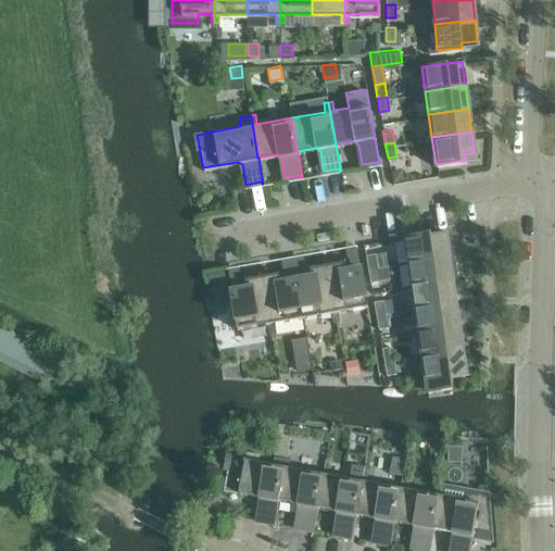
[(396,167),(391,168),(392,178),(403,177),(402,171),(396,167)]
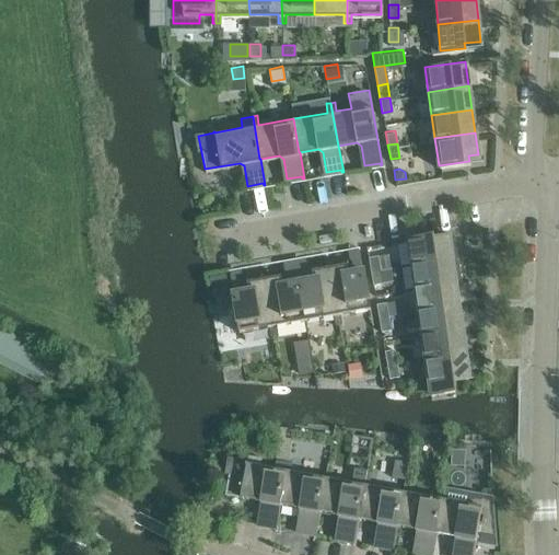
[(407,238),(411,263),(452,256),(451,249),(455,249),(453,233),(449,234),(449,232),(407,238)]
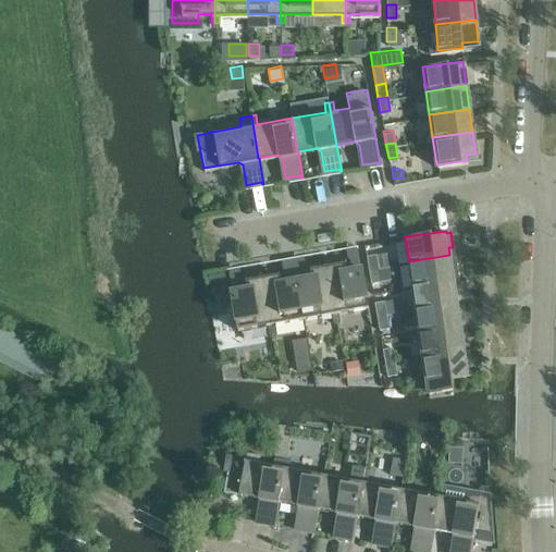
[(366,254),(368,267),(378,266),(375,252),(366,254)]
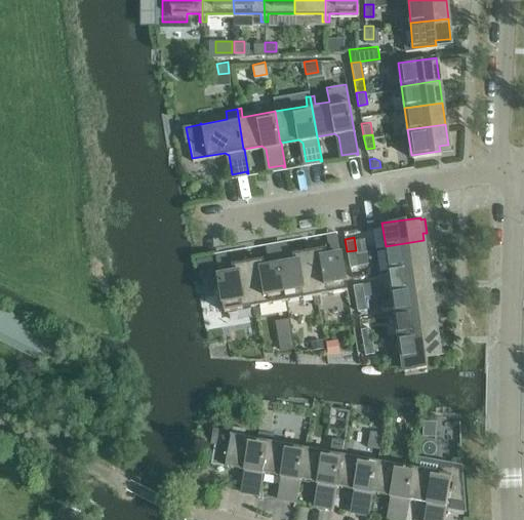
[(424,240),(386,246),(389,268),(427,263),(426,255),(430,254),(428,241),(424,242),(424,240)]
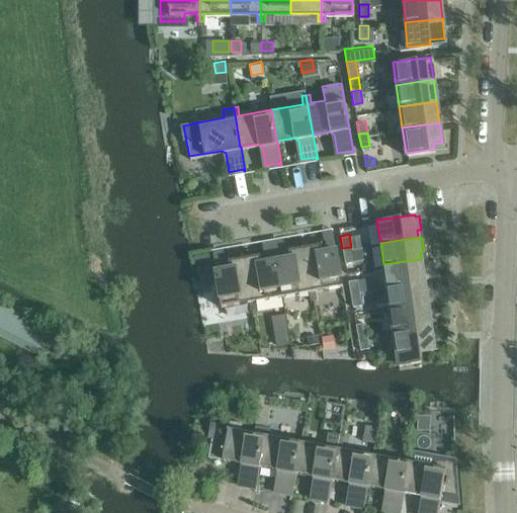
[(319,243),(304,245),(313,296),(316,296),(315,288),(342,283),(336,248),(321,251),(319,243)]
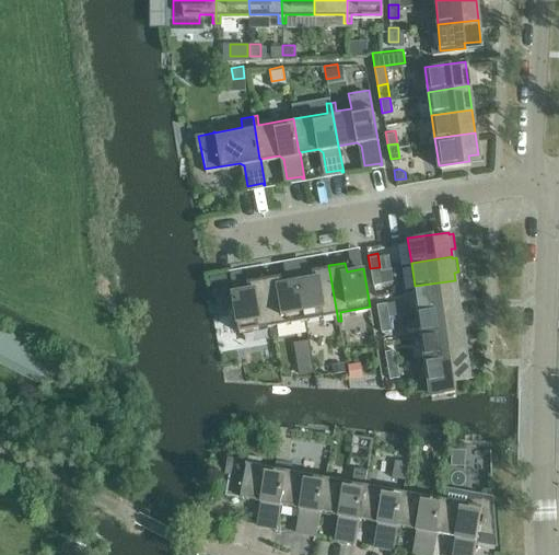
[(313,277),(298,280),(304,318),(333,313),(335,322),(338,321),(328,265),(311,268),(313,277)]
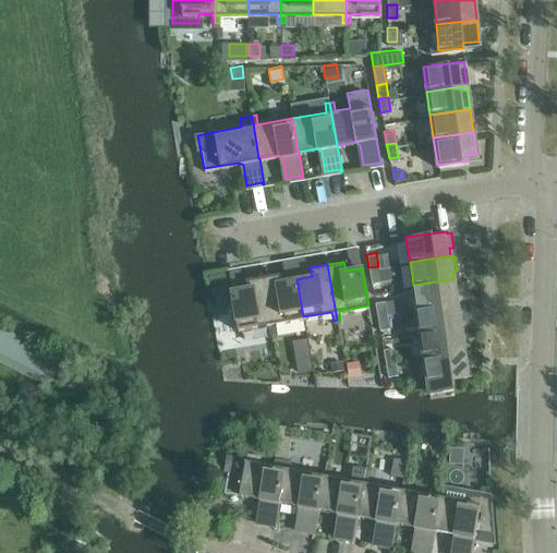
[(378,266),(368,267),(371,281),(380,279),(378,266)]
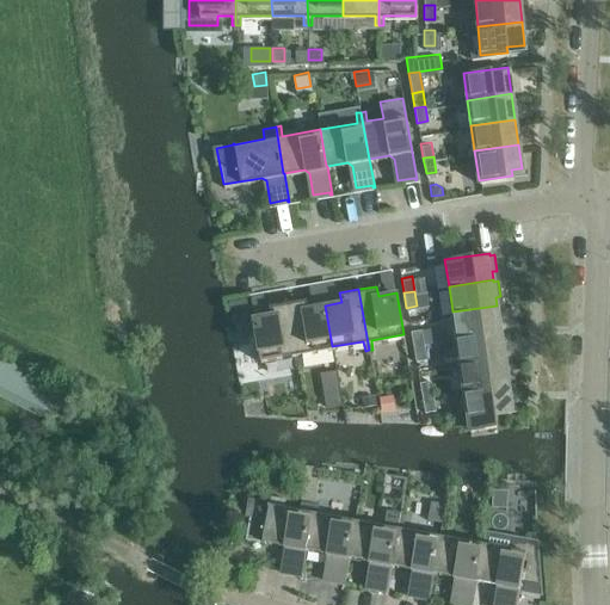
[(246,296),(227,298),(229,313),(248,309),(246,296)]
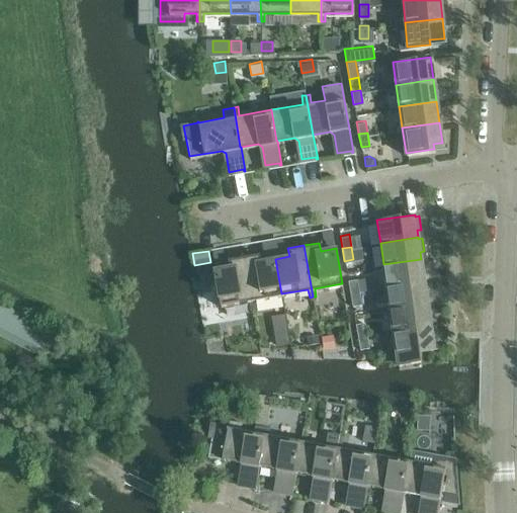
[(259,253),(244,256),(253,308),(256,307),(254,298),(281,293),(275,259),(260,261),(259,253)]
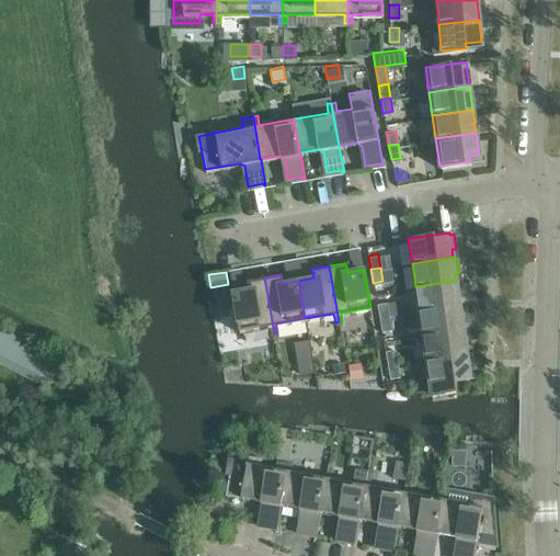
[(274,333),(264,278),(247,280),(249,290),(232,292),(239,330),(269,325),(271,333),(274,333)]
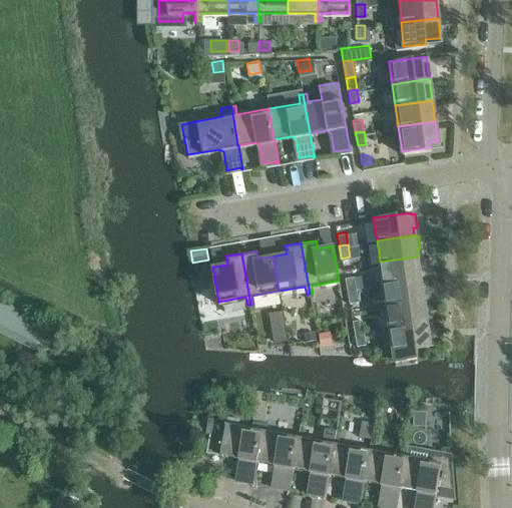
[(380,262),(383,283),(420,278),(417,257),(380,262)]
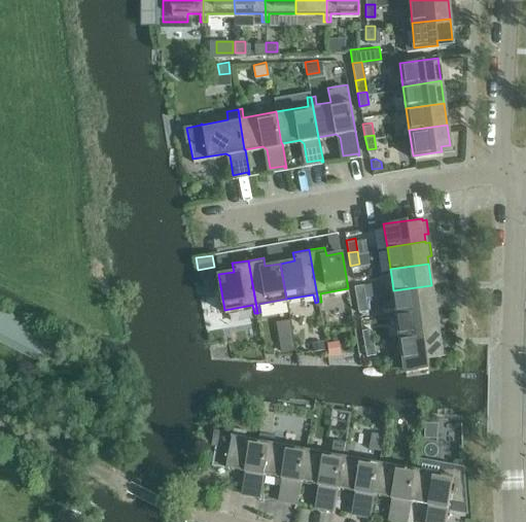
[(377,280),(362,282),(364,294),(380,292),(377,280)]
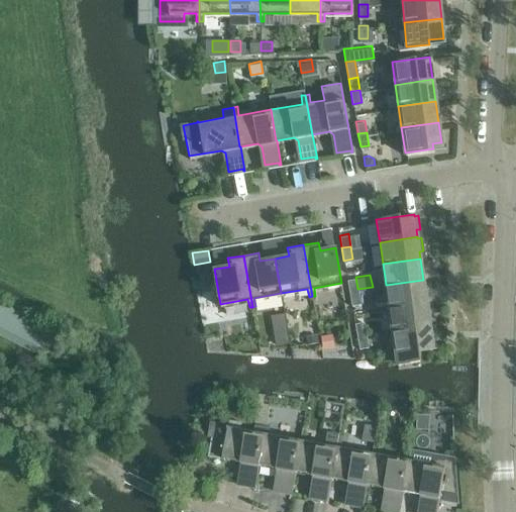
[(346,279),(349,291),(357,289),(355,277),(346,279)]
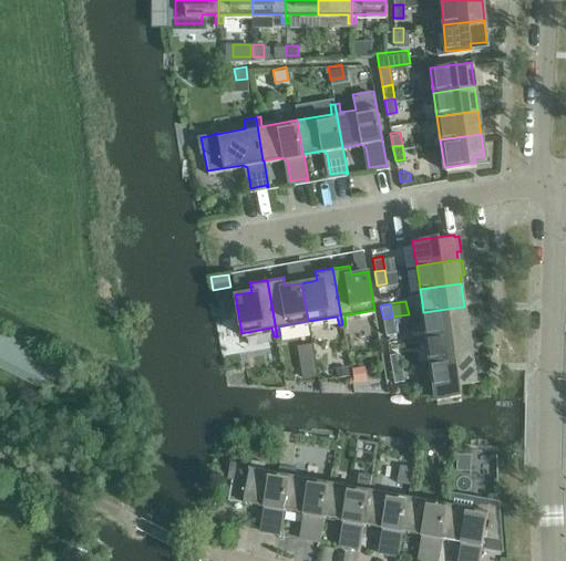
[(423,312),(426,336),(467,330),(464,307),(423,312)]
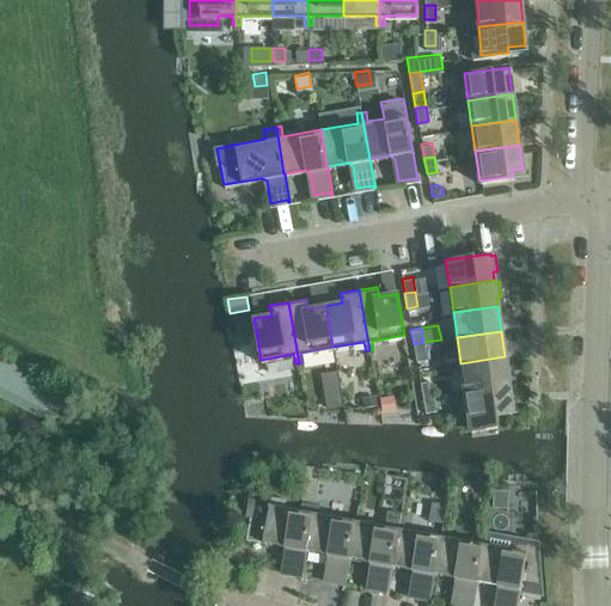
[(423,342),(414,344),(416,359),(426,357),(423,342)]
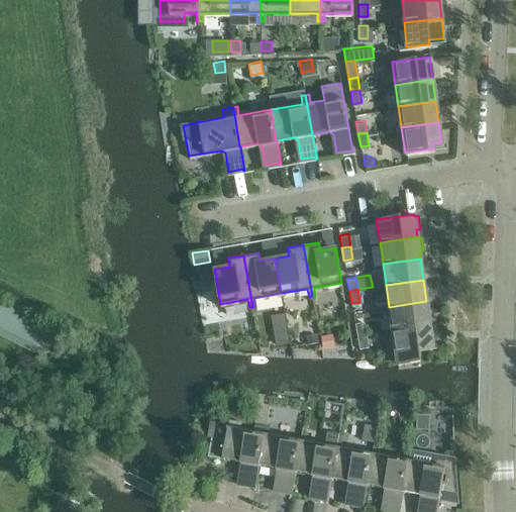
[(389,307),(392,328),(429,323),(426,301),(389,307)]
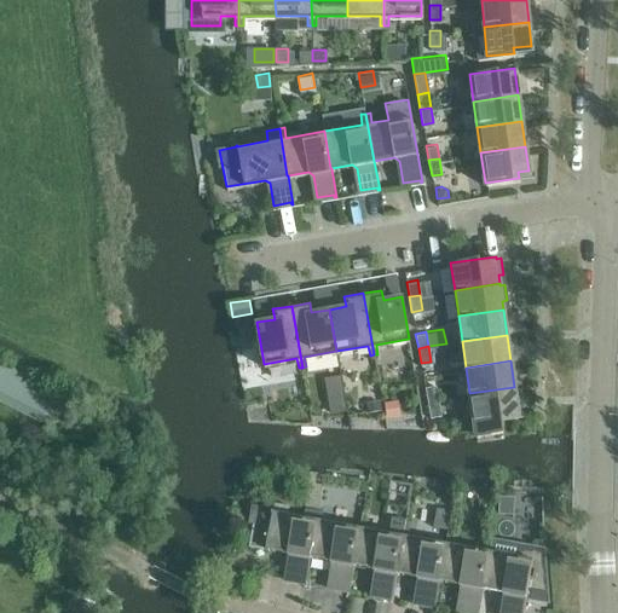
[(0,394),(40,415),(52,421),(53,416),(68,423),(80,397),(65,389),(63,395),(0,364),(0,394)]
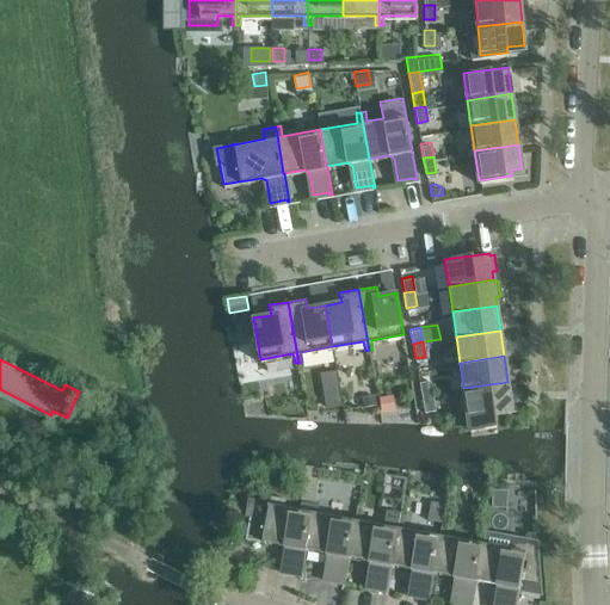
[(419,380),(421,394),(432,393),(430,378),(419,380)]
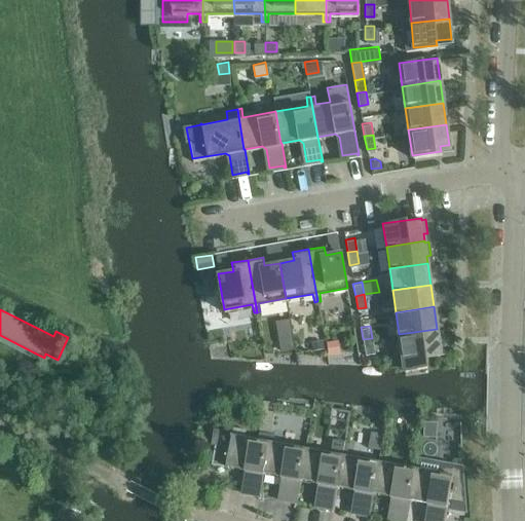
[(437,329),(399,334),(403,360),(425,357),(424,350),(437,348),(437,349),(440,348),(439,343),(443,343),(441,329),(437,330),(437,329)]
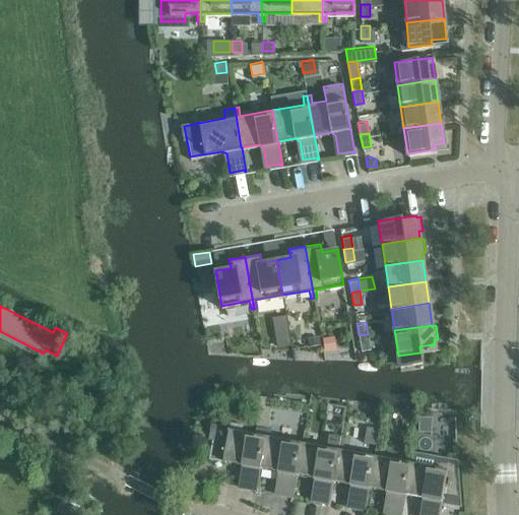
[(287,332),(276,334),(277,343),(289,341),(287,332)]
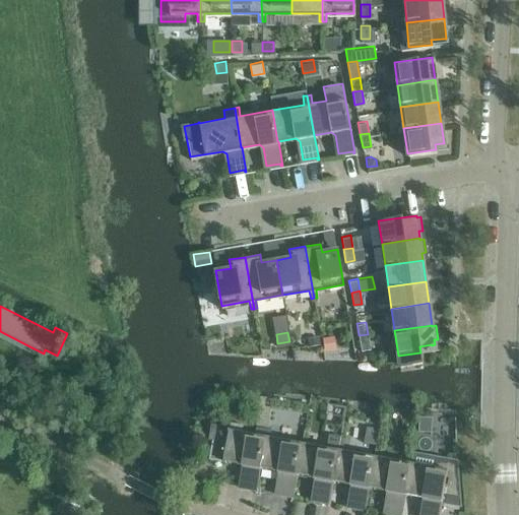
[(317,334),(307,335),(308,343),(319,341),(317,334)]
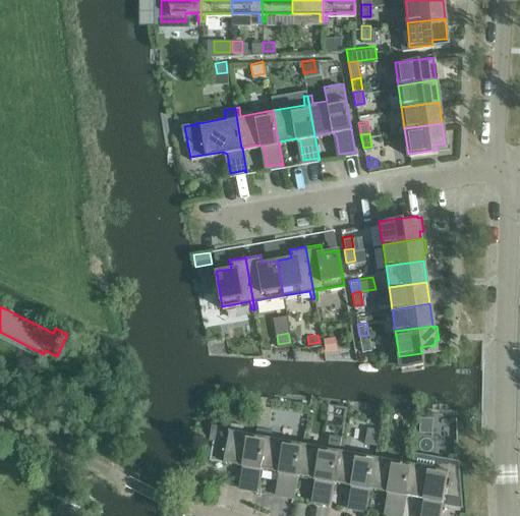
[(333,335),(323,337),(324,346),(334,345),(333,335)]
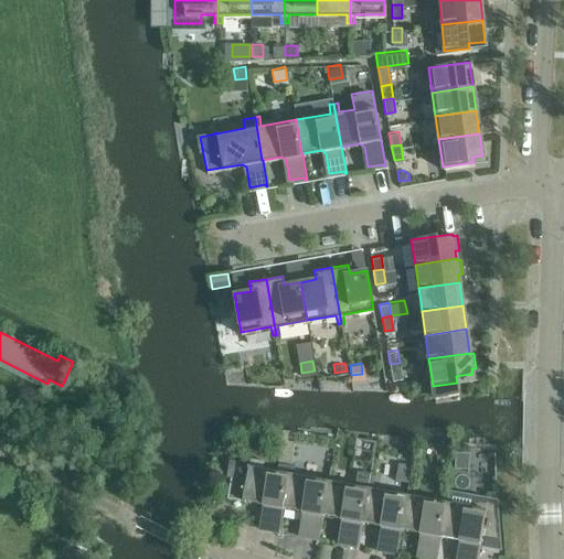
[(400,363),(390,364),(392,378),(402,377),(400,363)]
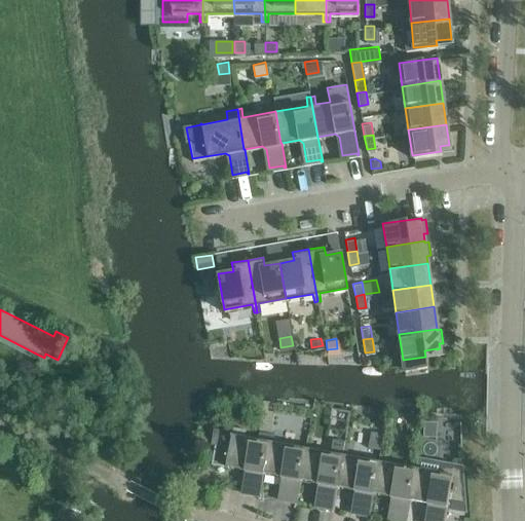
[(259,495),(263,472),(262,472),(269,431),(258,429),(257,438),(231,433),(230,432),(230,434),(216,431),(210,461),(244,468),(247,472),(244,491),(257,493),(257,495),(259,495)]
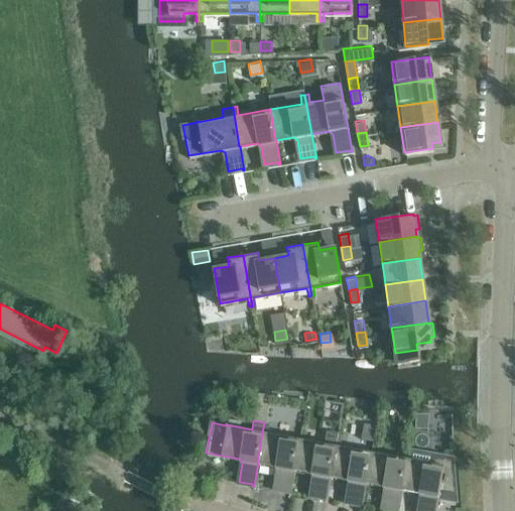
[(289,493),(294,469),(293,469),(298,437),(267,432),(268,423),(264,422),(257,463),(258,463),(275,466),(278,470),(274,488),(288,491),(288,493),(289,493)]
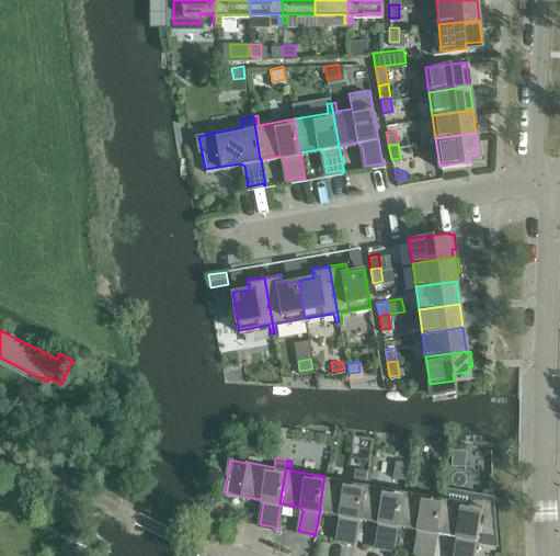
[(354,543),(358,518),(357,518),(365,474),(366,468),(354,466),(351,481),(324,476),(319,510),(320,510),(338,513),(341,518),(338,537),(352,541),(352,543),(354,543)]
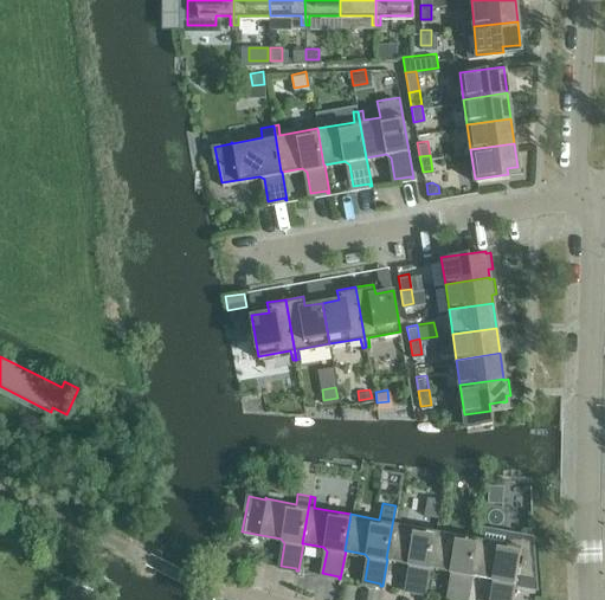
[(424,594),(430,566),(429,566),(435,529),(398,523),(400,513),(394,511),(386,559),(387,559),(407,562),(411,567),(406,588),(423,591),(423,594),(424,594)]
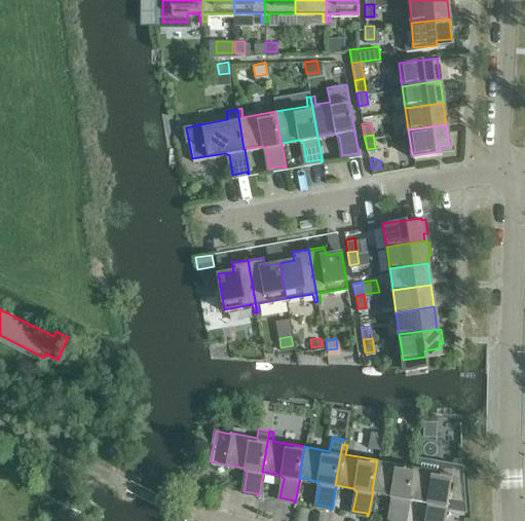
[(453,463),(416,456),(416,457),(408,497),(409,498),(426,501),(429,506),(426,520),(443,520),(446,505),(463,508),(461,475),(451,473),(453,463)]
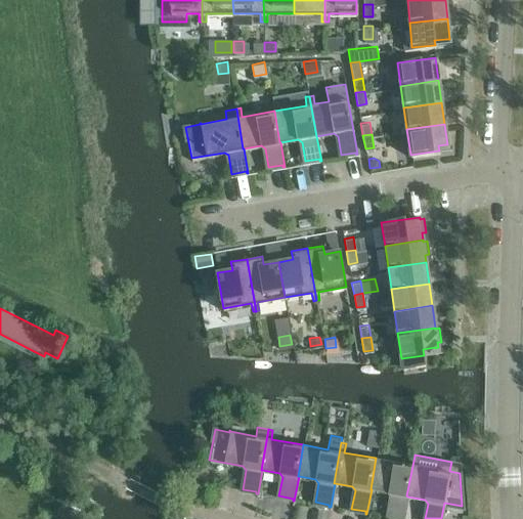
[(403,518),(407,496),(406,495),(415,456),(409,456),(408,464),(376,458),(371,489),(372,489),(389,492),(391,496),(388,515),(402,518),(401,518),(403,518)]
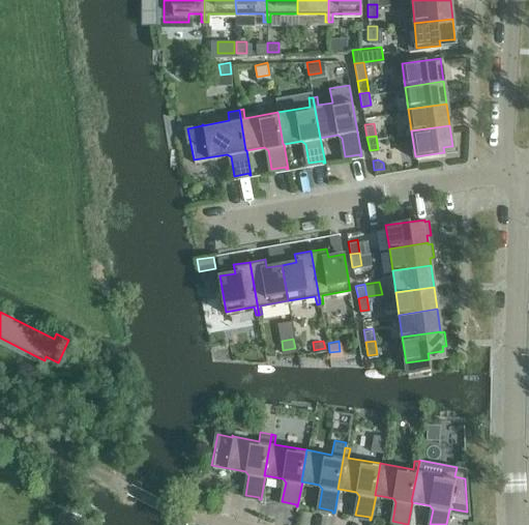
[(62,506),(57,519),(71,524),(79,524),(83,516),(62,506)]
